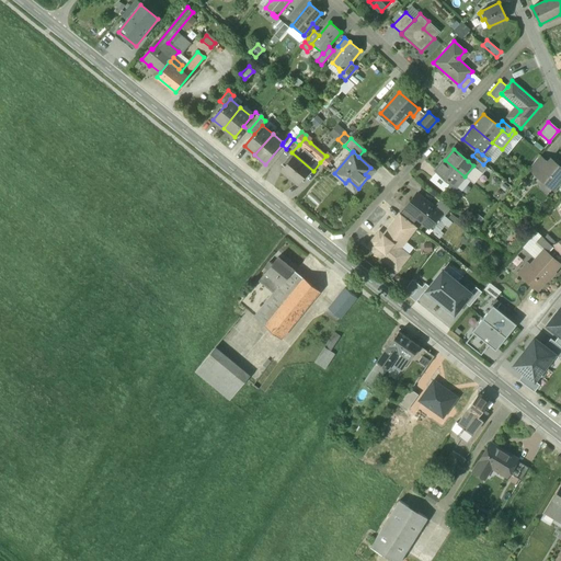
[(313,171),(292,152),(282,164),(285,167),(282,171),(297,183),(301,179),(305,182),(313,171)]
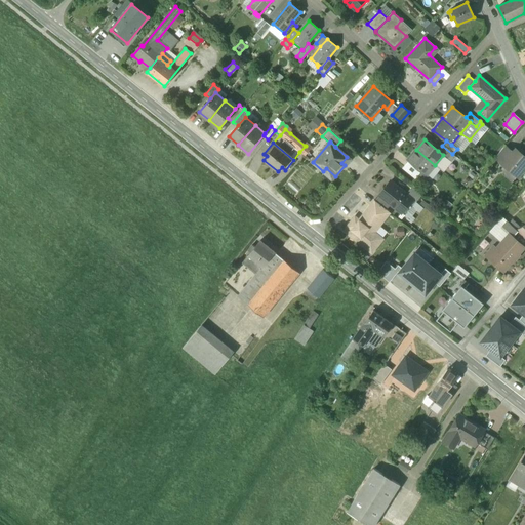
[(307,144),(305,146),(306,146),(299,152),(305,156),(312,148),(307,144)]
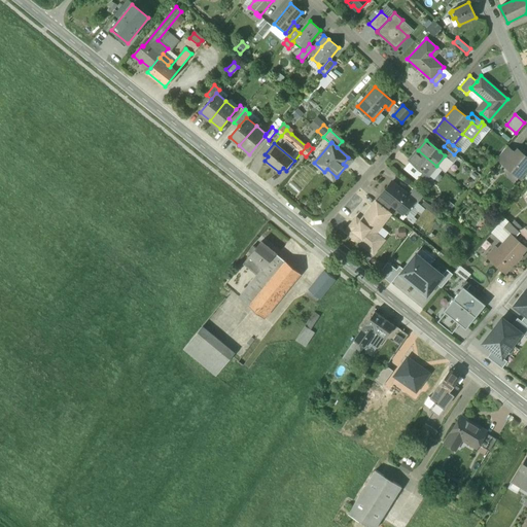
[(454,154),(444,146),(440,151),(445,155),(449,160),(454,154)]
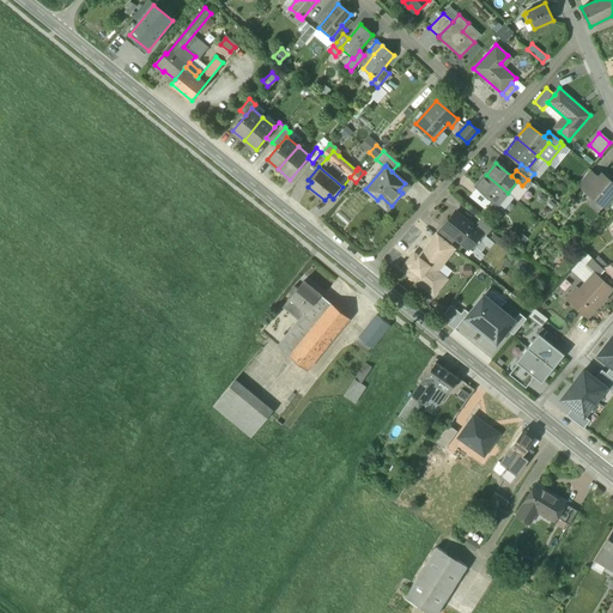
[(599,178),(589,171),(578,183),(588,192),(599,180),(599,178)]
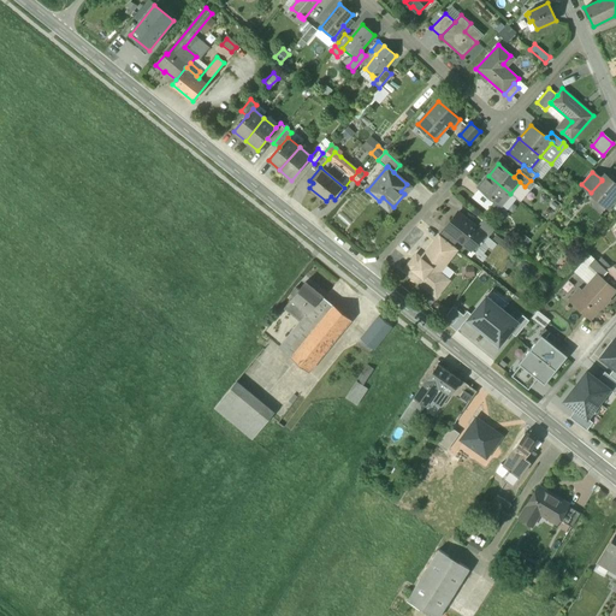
[(615,197),(615,184),(605,175),(602,179),(602,181),(591,193),(609,207),(615,197)]
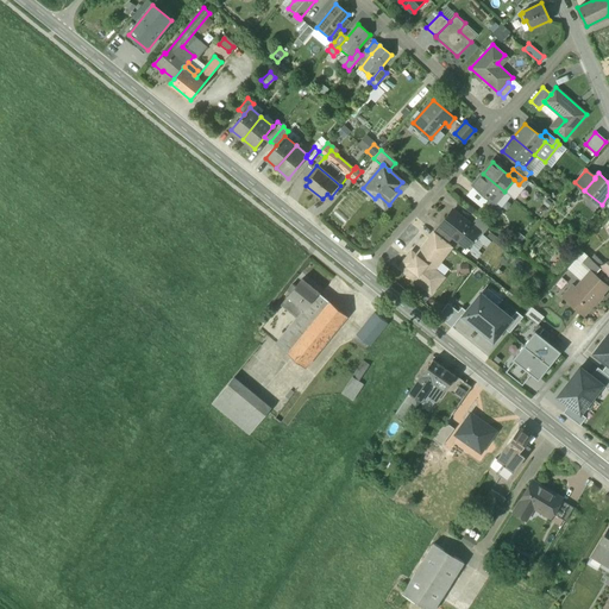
[(504,192),(483,174),(473,186),(489,199),(495,203),(496,202),(504,192)]
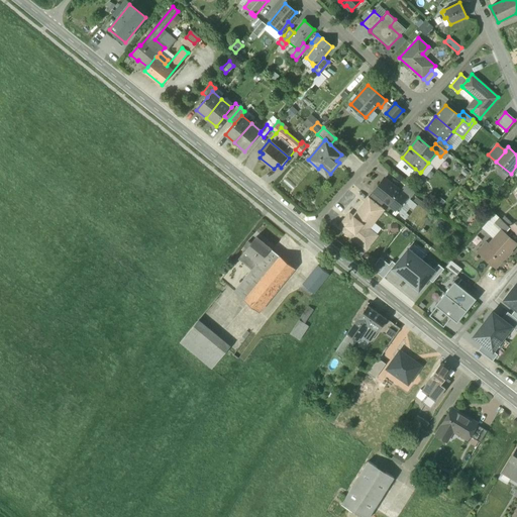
[(420,173),(415,169),(411,174),(421,182),(425,176),(421,172),(420,173)]
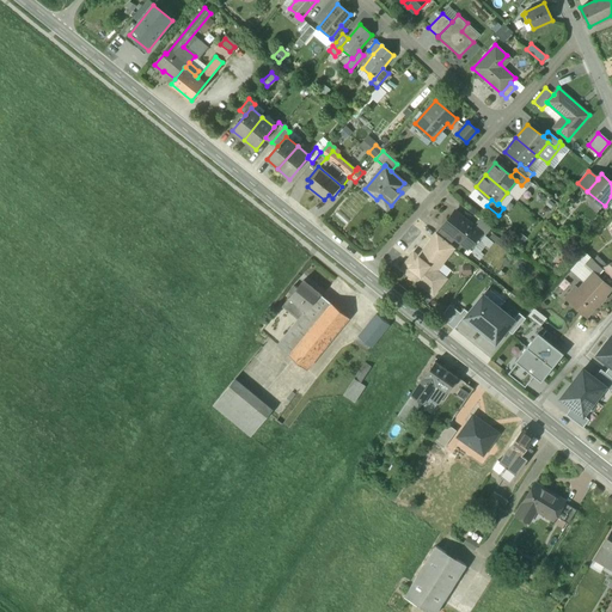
[(481,232),(454,212),(441,228),(442,228),(456,238),(454,239),(467,249),(471,245),(476,248),(481,242),(477,238),(481,232)]
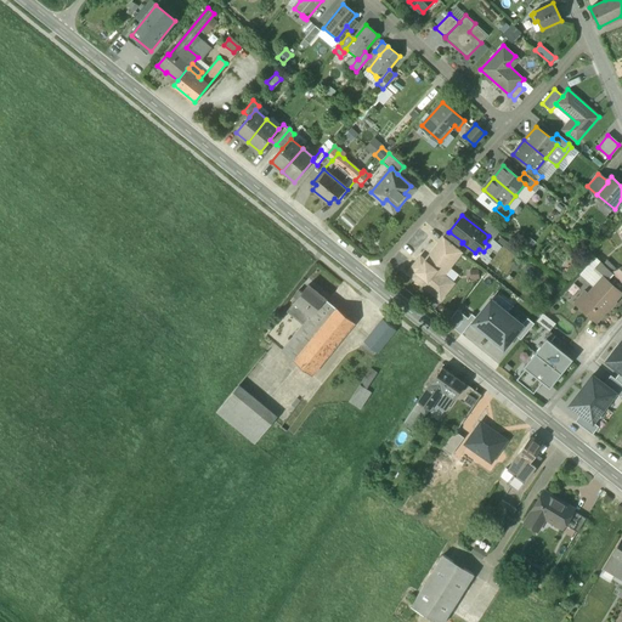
[(448,232),(444,238),(457,249),(462,243),(463,242),(450,232),(448,232)]
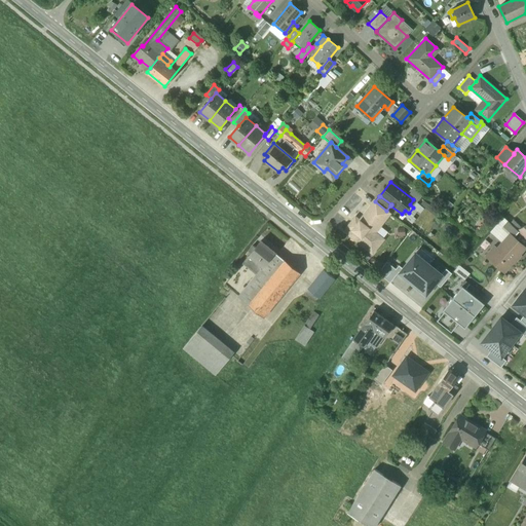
[(376,202),(372,208),(386,219),(390,214),(376,202)]
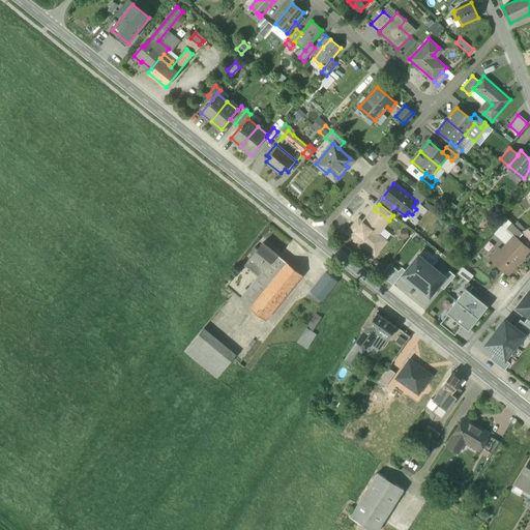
[(375,209),(352,237),(375,256),(386,242),(377,235),(389,221),(375,209)]
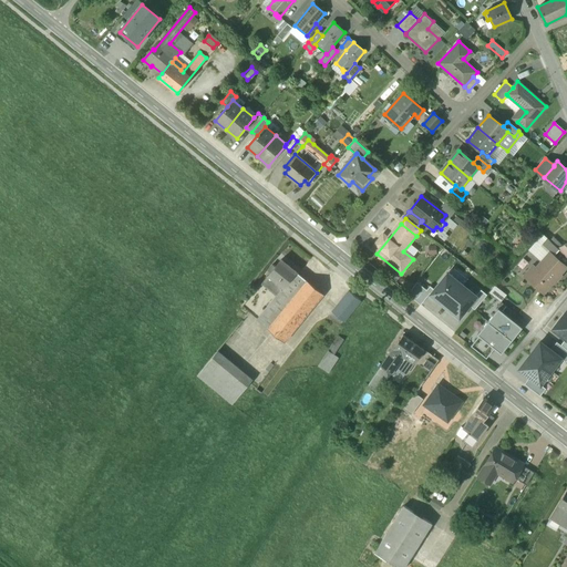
[(559,250),(547,239),(540,246),(549,254),(549,253),(554,257),(559,250)]
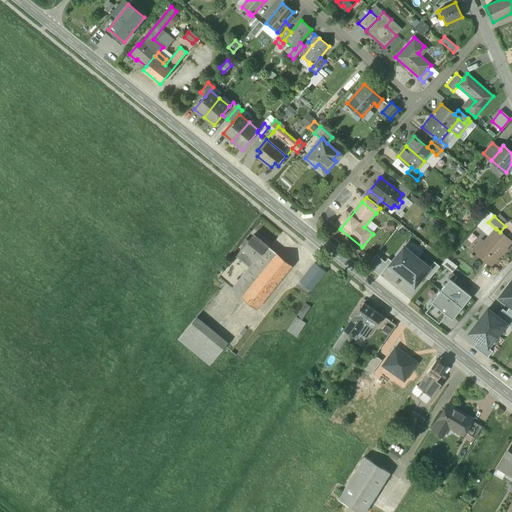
[(511,219),(503,224),(511,233),(511,219)]
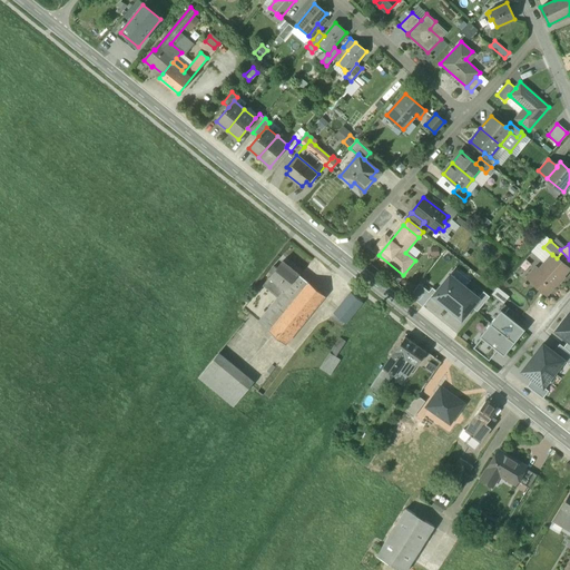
[(552,255),(529,281),(546,295),(569,269),(557,258),(552,254),(552,255)]
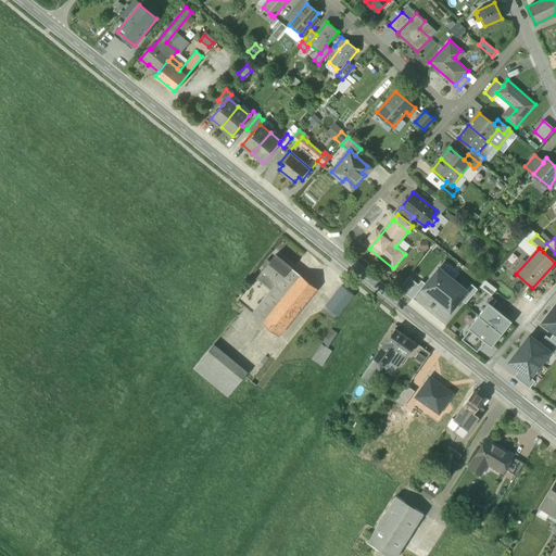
[(276,255),(269,263),(266,260),(262,265),(265,268),(256,279),(270,291),(272,291),(291,267),(276,255)]
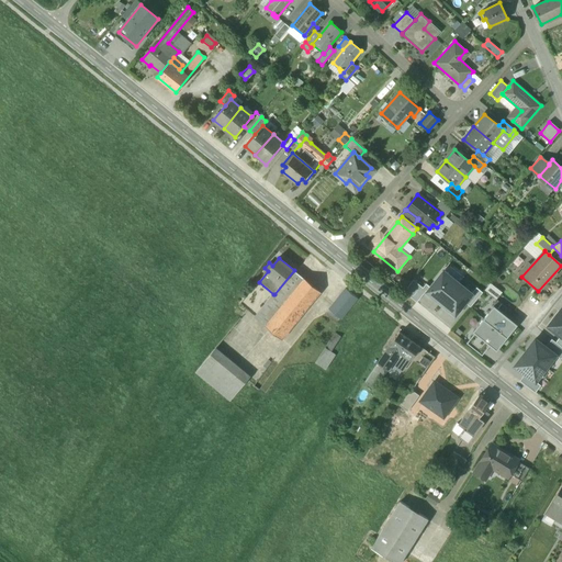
[(321,291),(294,270),(274,294),(273,294),(255,317),(281,339),(321,291)]
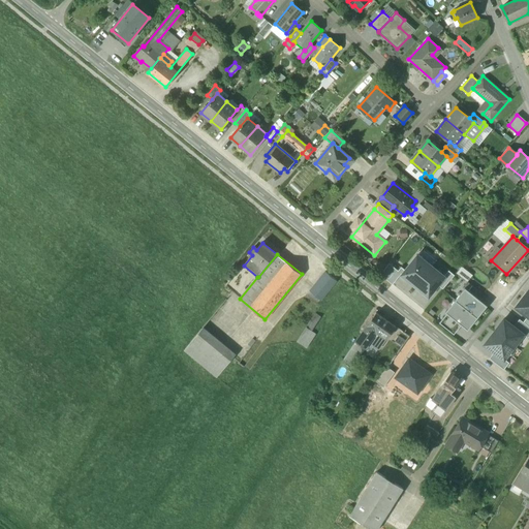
[(431,267),(417,256),(405,271),(402,276),(415,286),(431,267)]
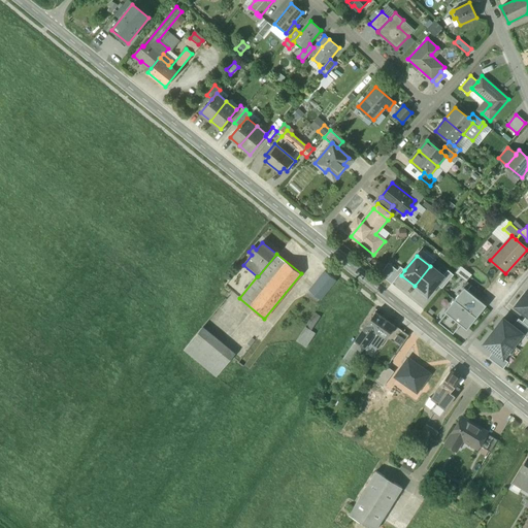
[(401,275),(404,270),(400,267),(397,270),(389,263),(380,274),(392,285),(400,274),(401,275)]
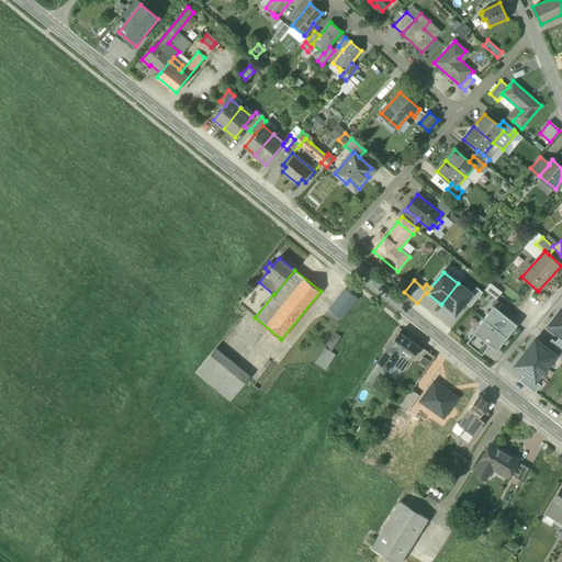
[(524,299),(506,285),(502,291),(490,282),(484,289),(514,312),(524,299)]
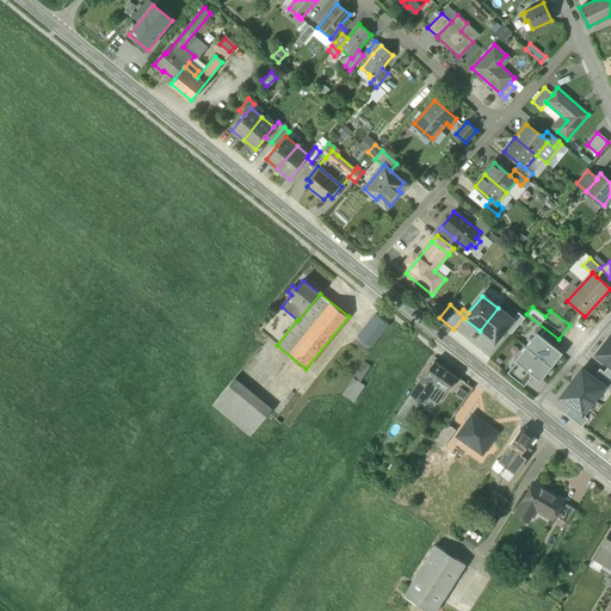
[(512,320),(498,308),(480,331),(494,343),(505,329),(512,320)]
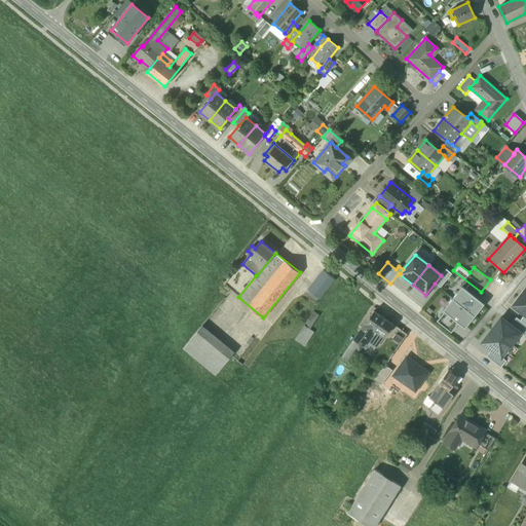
[(441,275),(435,284),(440,288),(452,274),(446,269),(441,275)]
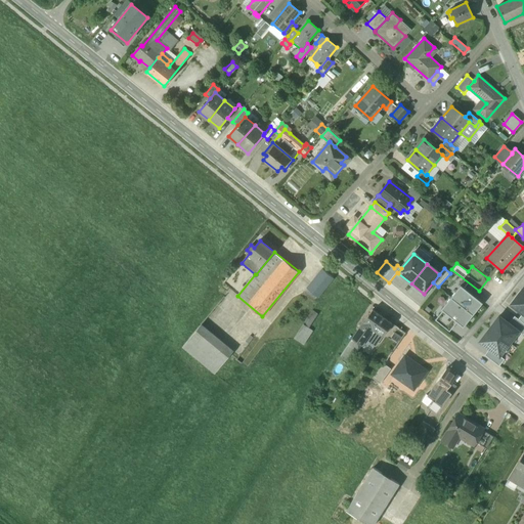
[(322,269),(306,289),(317,297),(317,298),(334,278),(322,269)]
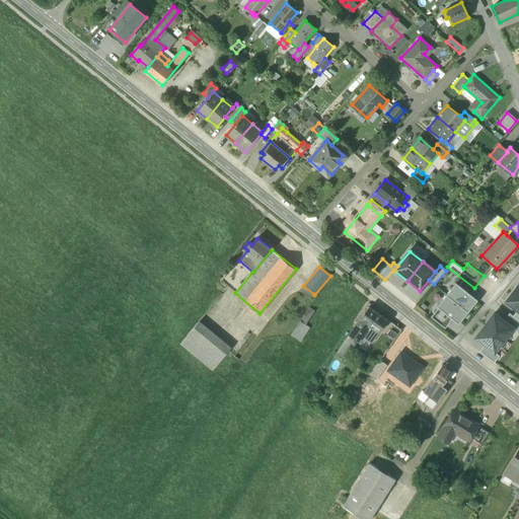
[(456,283),(468,293),(472,288),(459,277),(455,282),(456,283)]
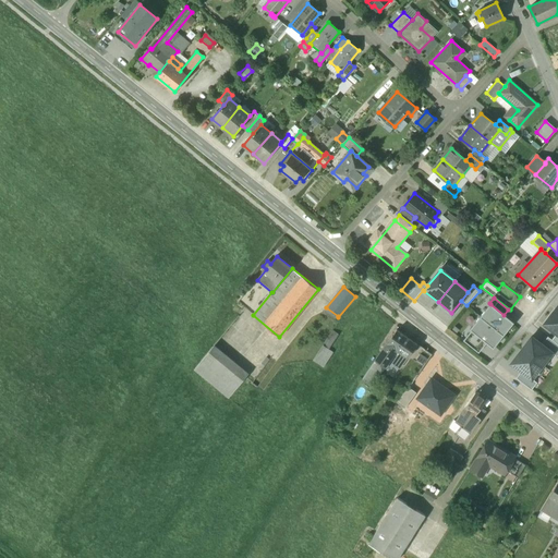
[(504,315),(490,304),(481,317),(504,336),(513,323),(504,315)]
